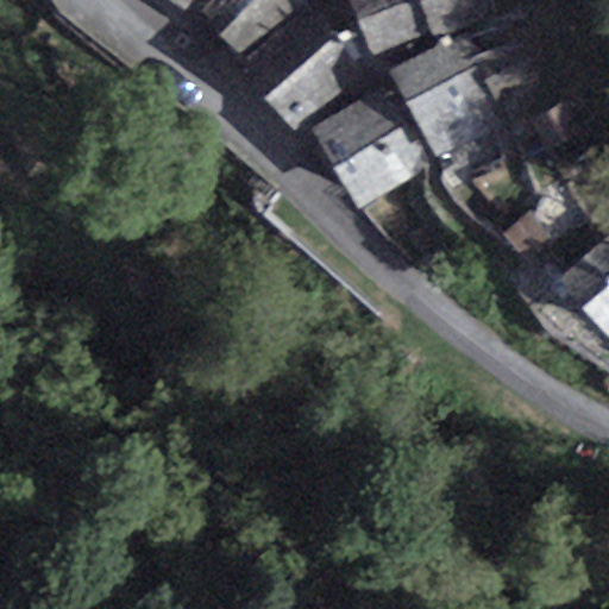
[(174,0),(190,10),(196,0),(174,0)]
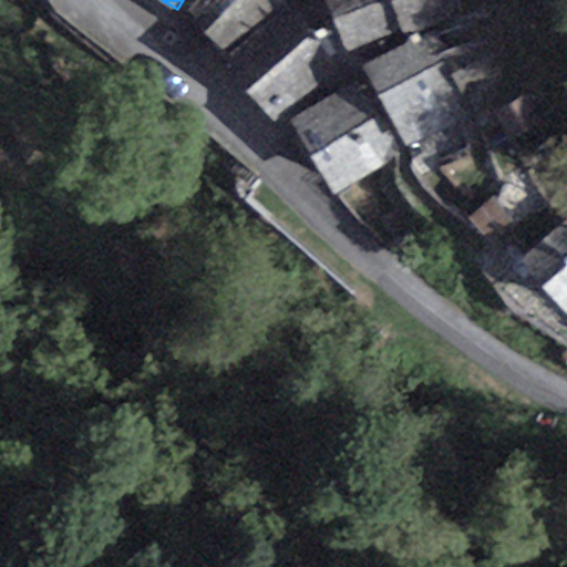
[(196,0),(187,13),(222,51),(290,0),(196,0)]
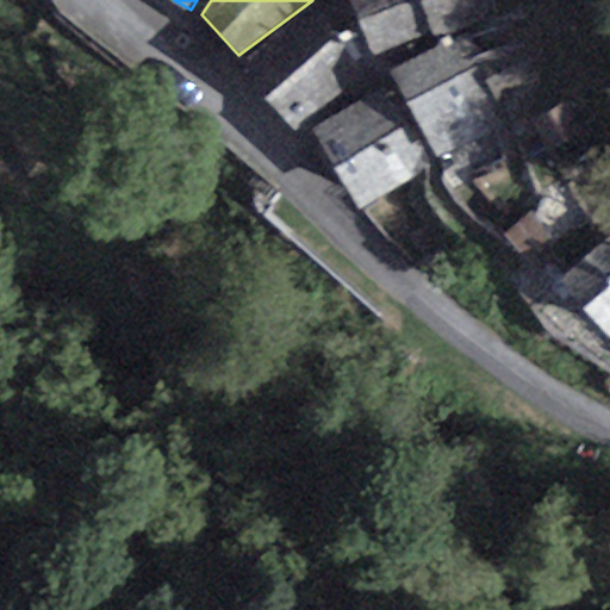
[(352,0),(375,57),(431,36),(417,0),(352,0)]
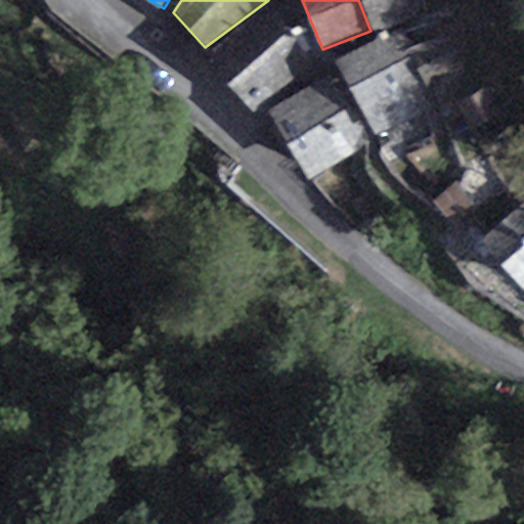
[(362,0),(376,32),(429,10),(427,0),(362,0)]
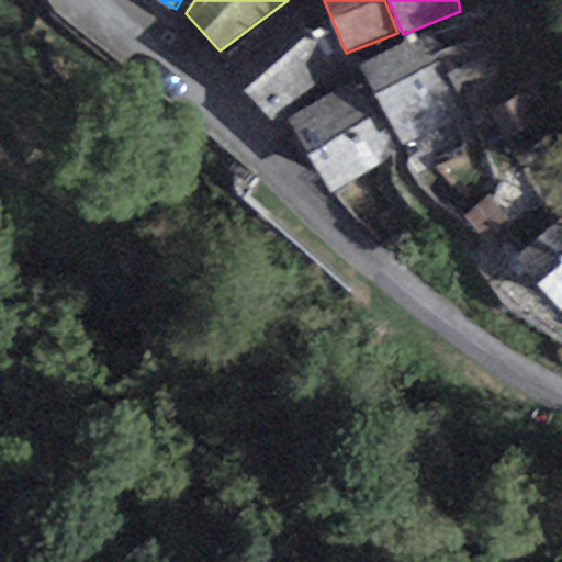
[(269,121),(337,65),(294,13),(223,70),(269,121)]
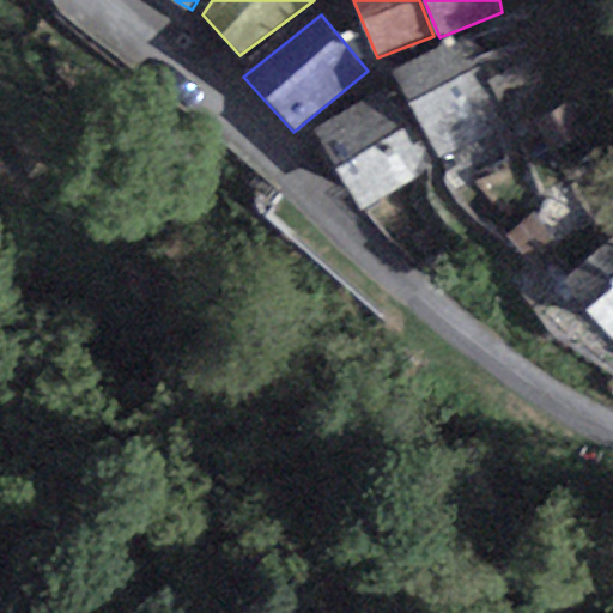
[(390,73),(441,159),(501,128),(454,43),(390,73)]
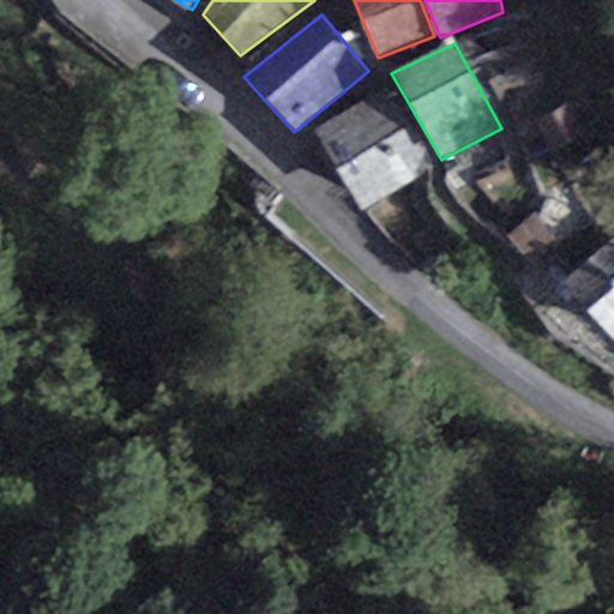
[(435,172),(387,90),(314,132),(363,215),(435,172)]
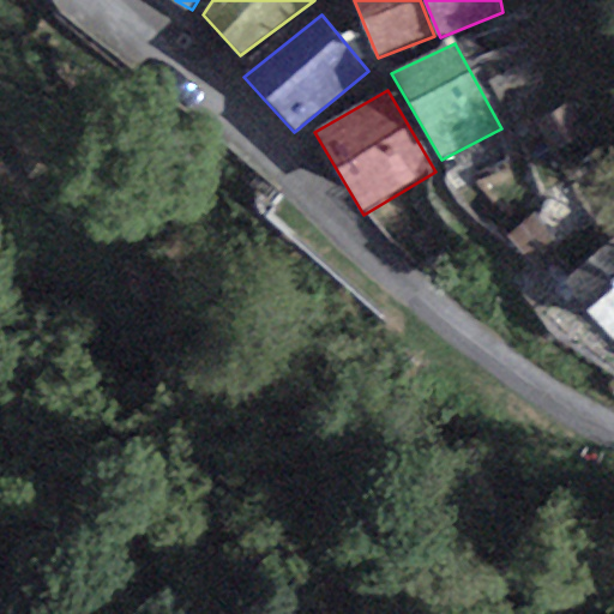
[(613,239),(563,280),(609,339),(613,335),(613,239)]
